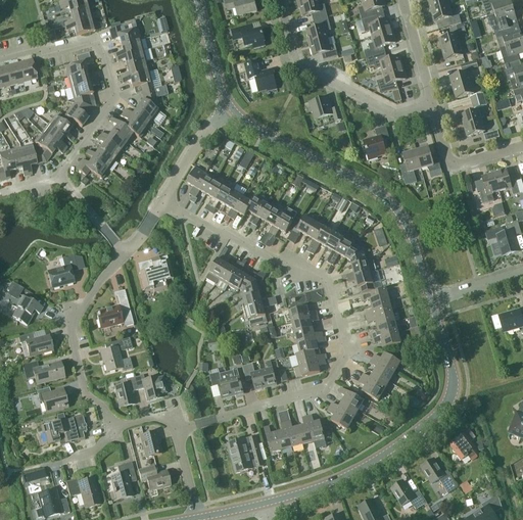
[(72,0),(59,3),(60,7),(68,5),(70,12),(90,7),(88,0),(72,0)]
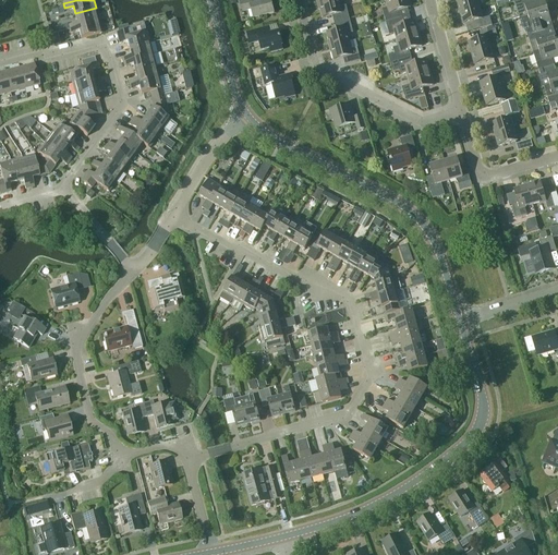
[(256,0),(241,0),(243,9),(251,7),(254,15),(274,10),(271,0),(256,0)]
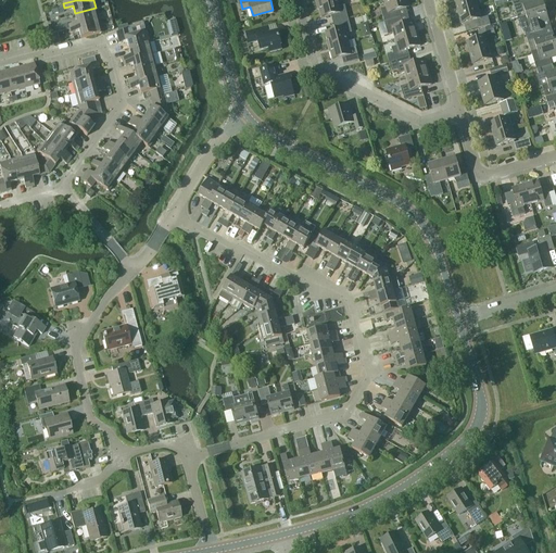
[(331,13),(332,20),(349,15),(346,9),(341,10),(338,0),(323,0),(318,1),(321,15),(331,13)]
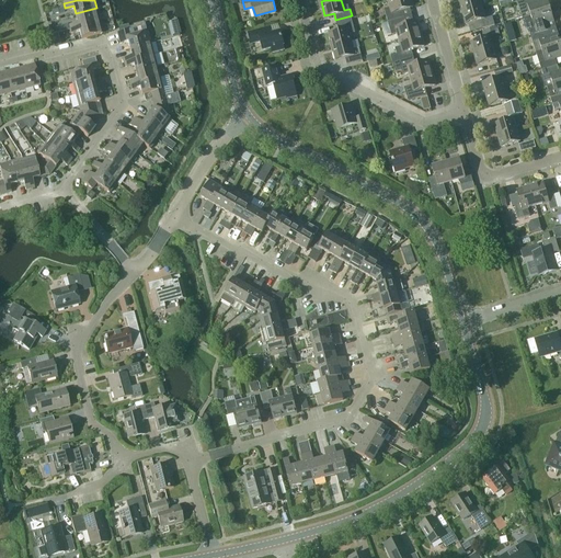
[(413,4),(411,0),(389,0),(390,4),(384,7),(388,20),(404,14),(402,8),(413,4)]
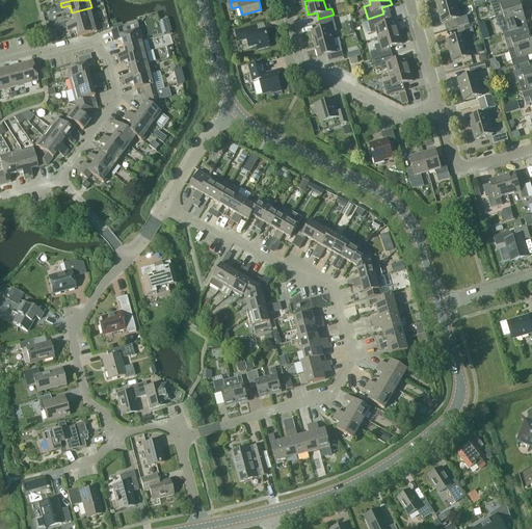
[(434,0),(439,9),(456,4),(454,0),(434,0)]
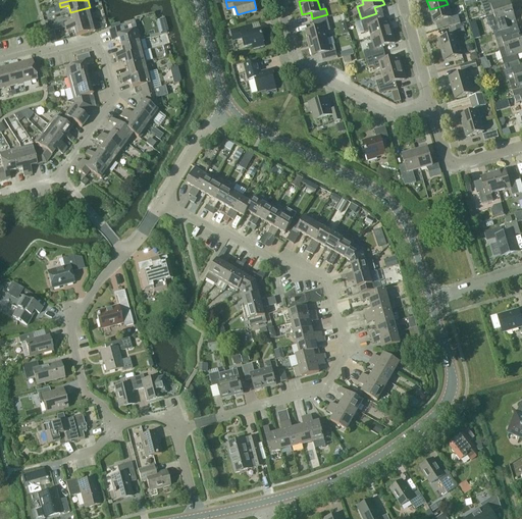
[(493,12),(512,7),(510,0),(480,0),(483,7),(485,15),(493,13),(493,12)]
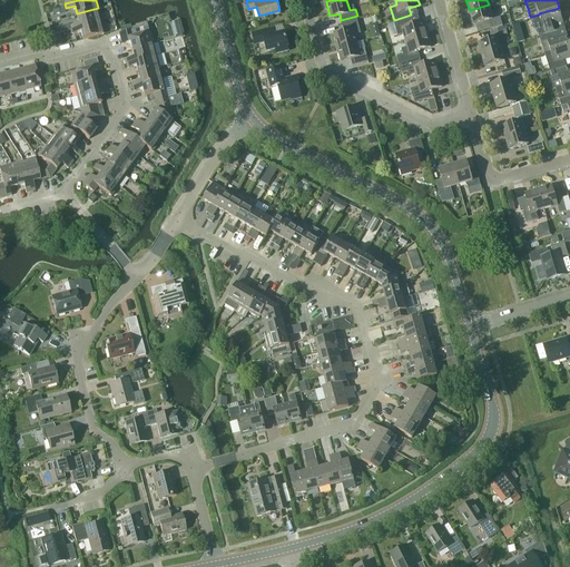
[(492,17),(489,5),(470,10),(473,22),(488,18),(490,27),(502,22),(500,15),(492,17)]
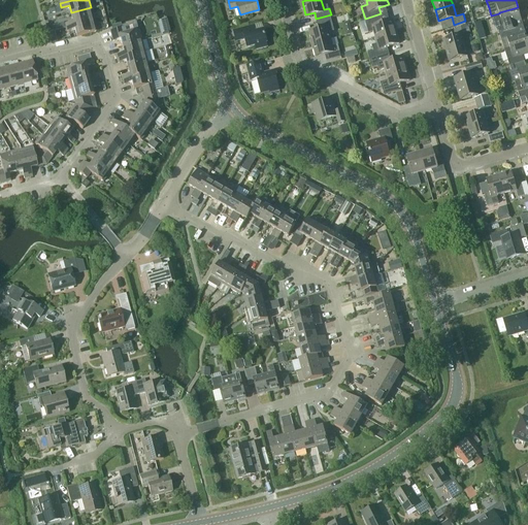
[(72,19),(64,21),(65,25),(94,18),(91,7),(71,12),(72,19)]
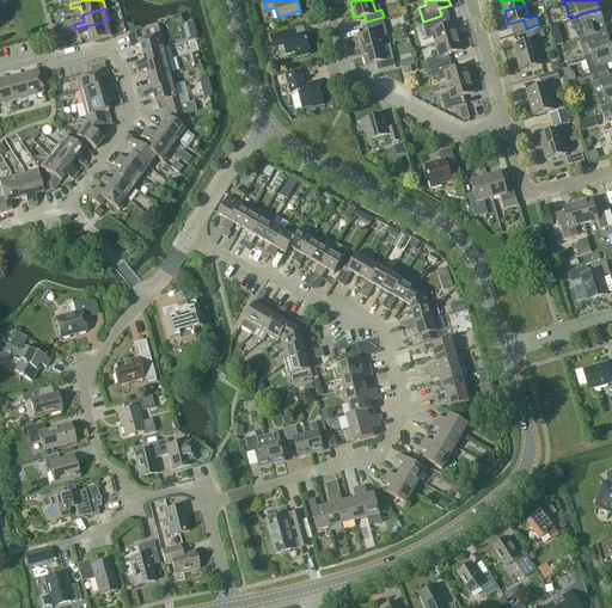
[(604,20),(600,8),(579,14),(579,16),(580,19),(574,22),(576,29),(579,36),(592,31),(591,24),(604,20)]
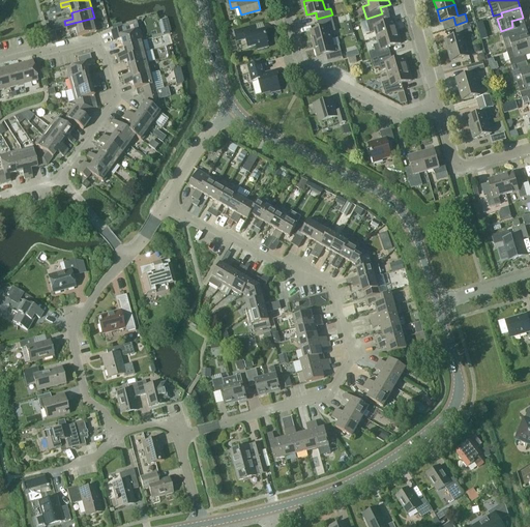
[(384,21),(382,13),(366,19),(370,31),(376,29),(377,35),(398,29),(394,18),(384,21)]
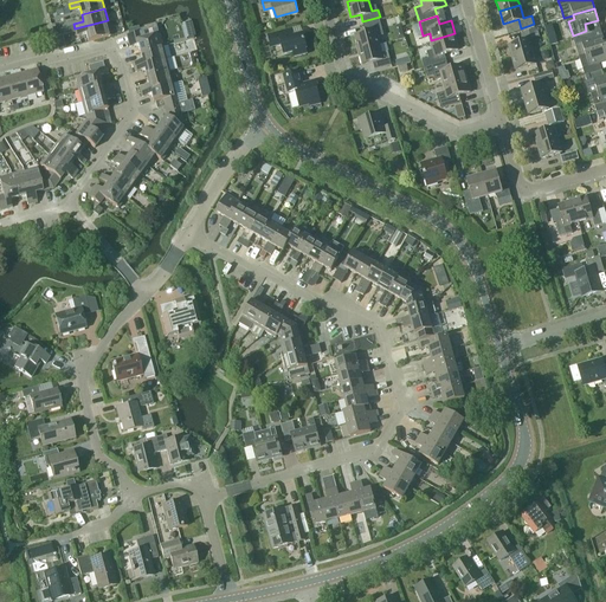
[(380,17),(362,21),(365,30),(355,33),(359,47),(380,43),(378,34),(384,32),(380,17)]
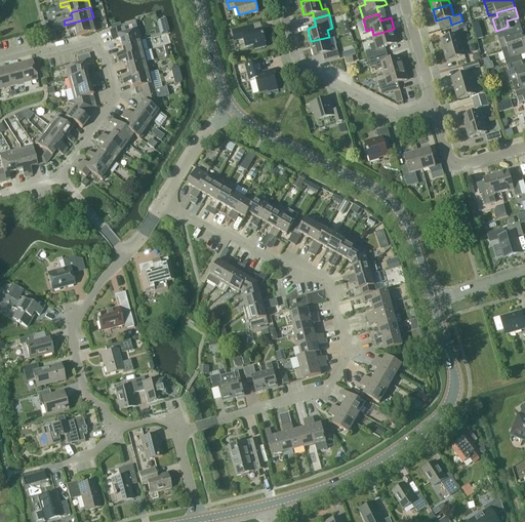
[(76,34),(95,29),(93,17),(65,25),(66,29),(74,27),(76,34)]
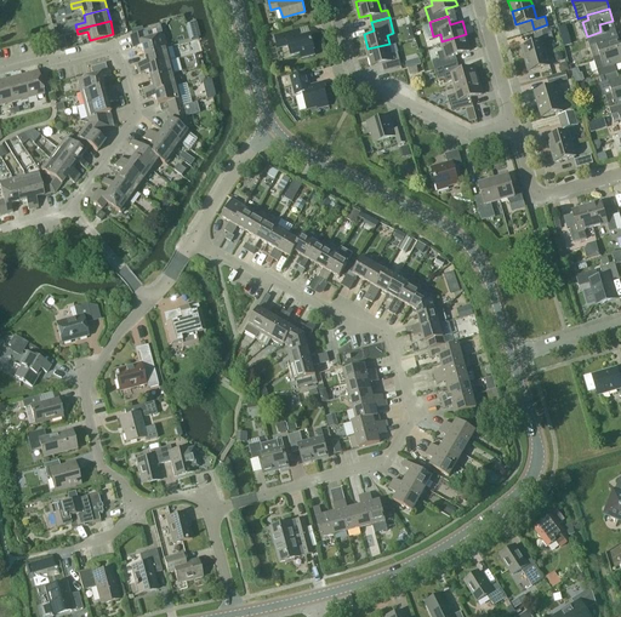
[(564,44),(571,41),(567,22),(558,24),(564,44)]
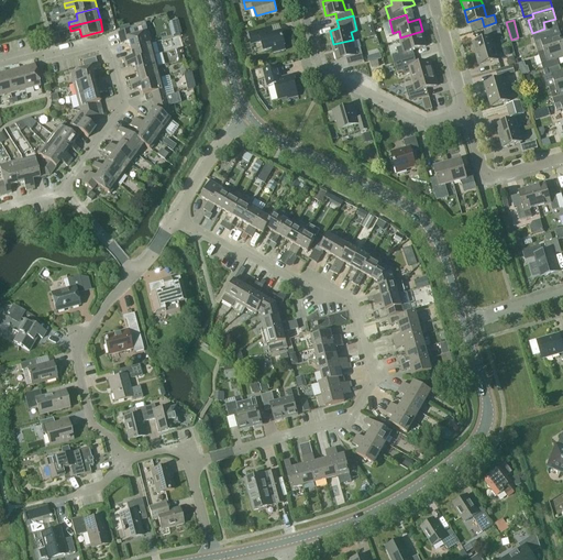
[(264,26),(249,30),(252,41),(261,39),(264,48),(273,46),(274,50),(286,46),(282,29),(273,31),(271,24),(264,26)]
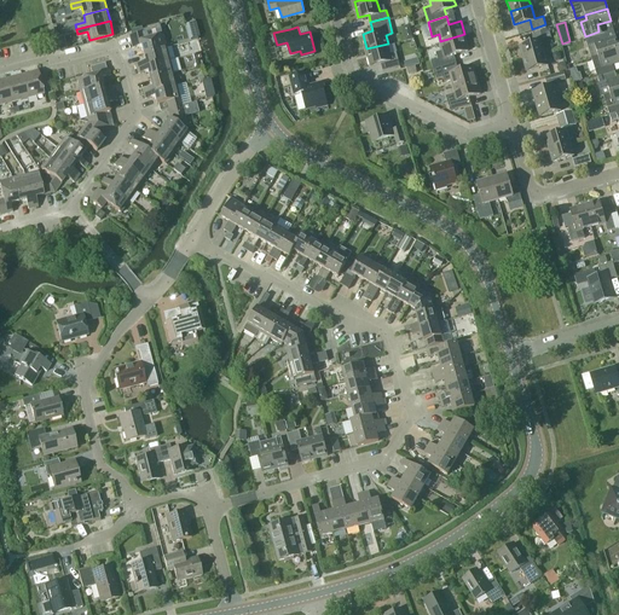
[(550,34),(548,27),(532,32),(533,39),(550,34)]
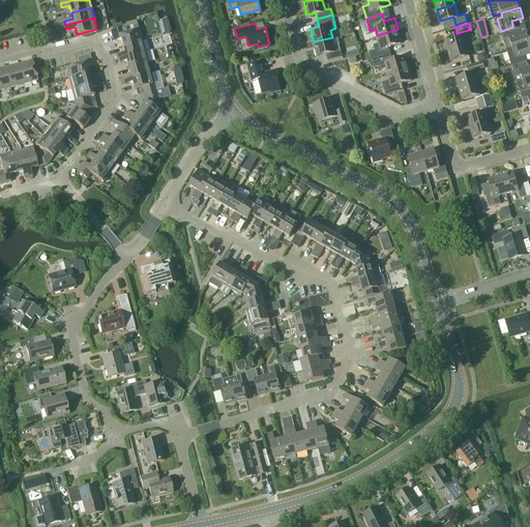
[(120,37),(122,45),(142,38),(139,28),(124,32),(122,26),(111,29),(114,39),(120,37)]
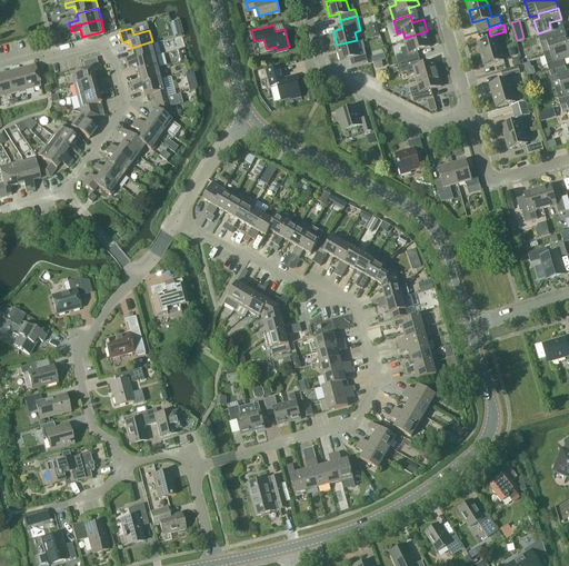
[(550,29),(538,33),(543,50),(568,42),(566,31),(552,36),(550,29)]
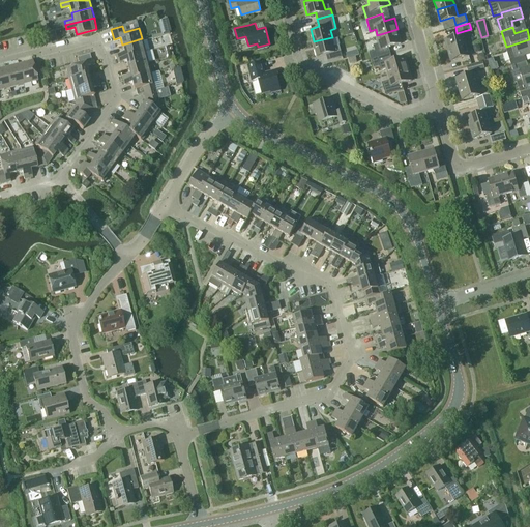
[(401,41),(398,29),(377,35),(379,41),(374,42),(375,48),(369,50),(371,57),(390,52),(388,45),(401,41)]
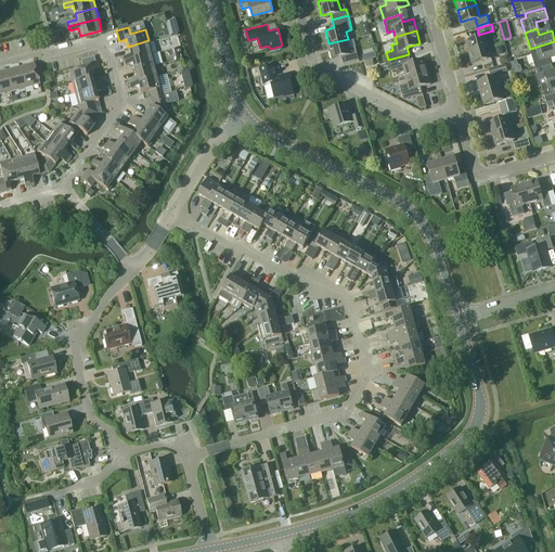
[(469,50),(488,45),(485,34),(466,39),(469,50)]
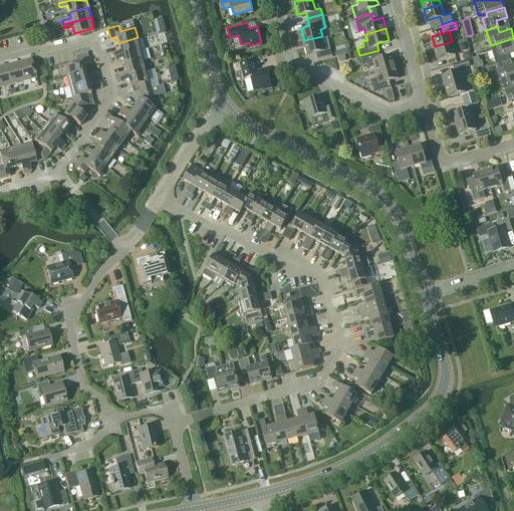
[(323,43),(322,36),(304,40),(308,53),(316,51),(318,56),(332,53),(329,41),(323,43)]
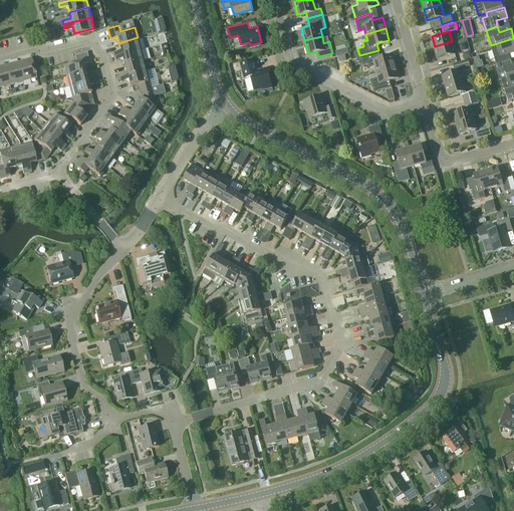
[(112,51),(113,55),(141,48),(138,37),(118,43),(120,49),(112,51)]
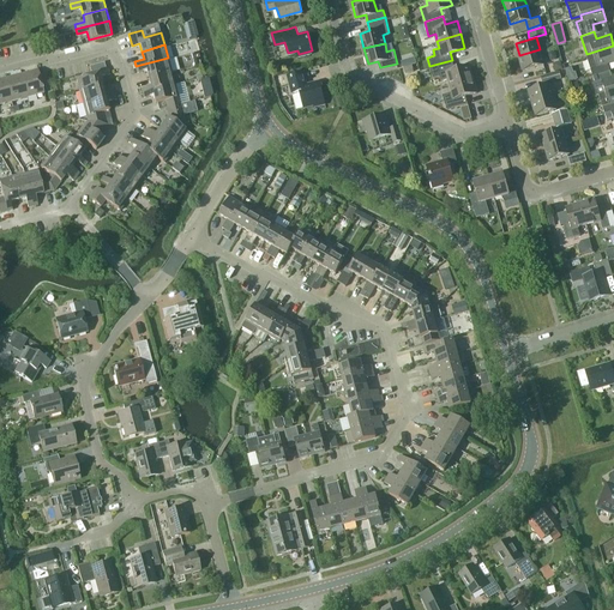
[(613,46),(587,54),(593,73),(609,68),(607,61),(613,59),(613,46)]
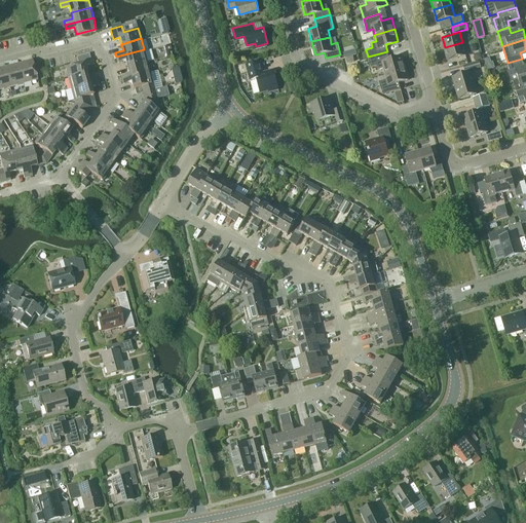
[(462,42),(445,47),(448,59),(465,53),(462,42)]
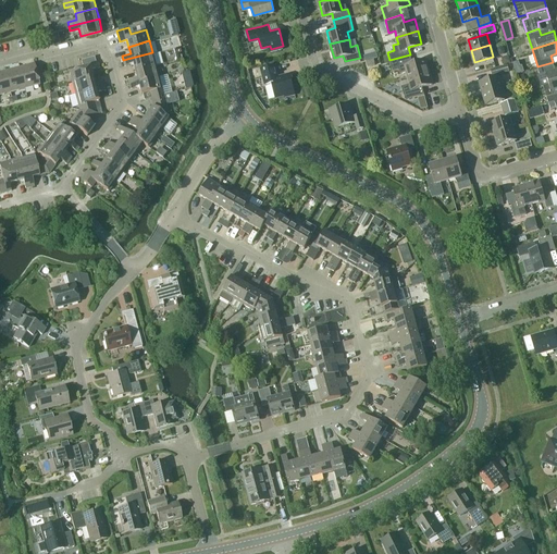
[(133,62),(135,69),(156,63),(152,52),(123,60),(124,64),(133,62)]
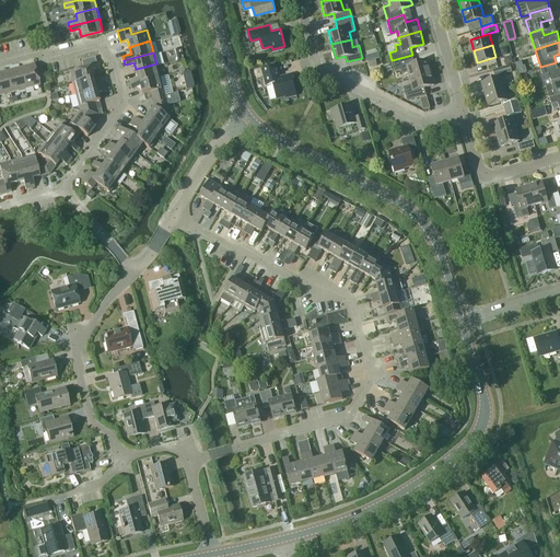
[(506,62),(513,60),(511,53),(504,55),(506,62)]
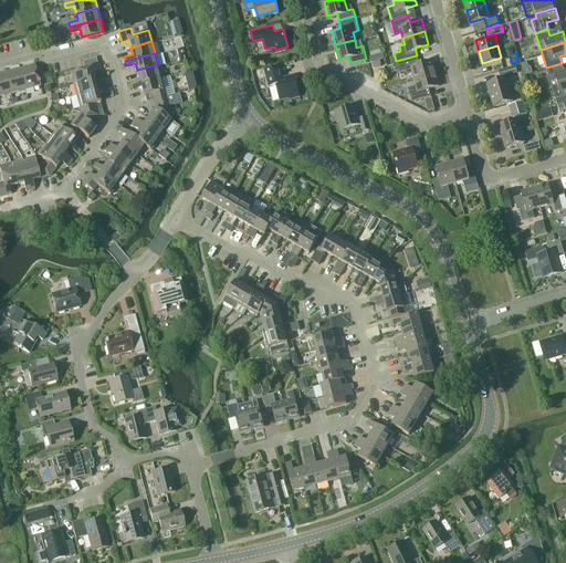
[(70,70),(73,82),(94,76),(93,70),(101,68),(100,62),(98,63),(96,55),(83,59),(84,66),(70,70)]
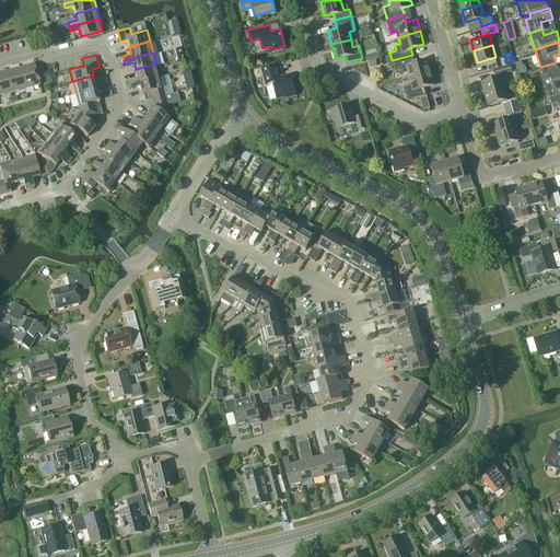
[(415,61),(412,55),(392,60),(394,69),(401,67),(403,71),(408,70),(410,77),(431,70),(428,57),(415,61)]
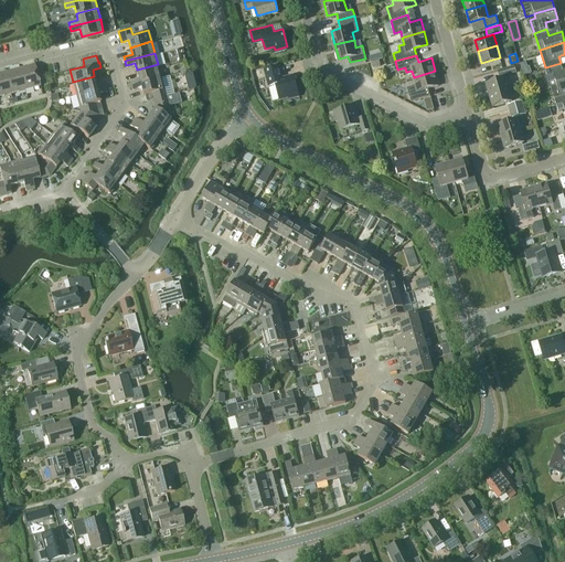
[(34,62),(20,66),(25,87),(40,83),(34,62)]
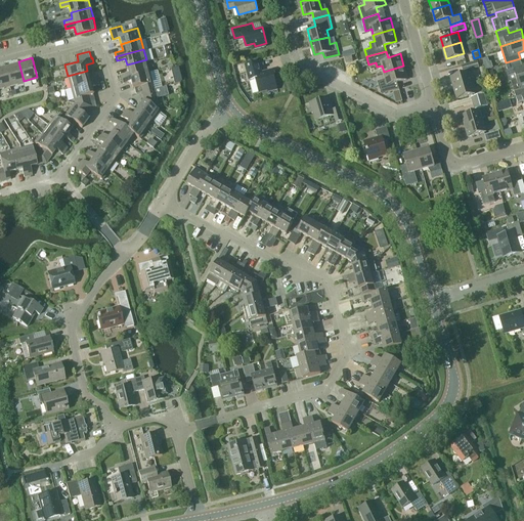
[(479,66),(477,58),(461,63),(463,70),(479,66)]
